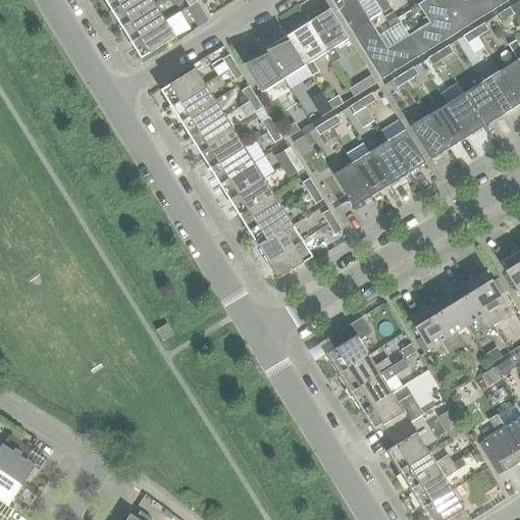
[(110,10),(127,0),(105,0),(111,9),(110,10)]
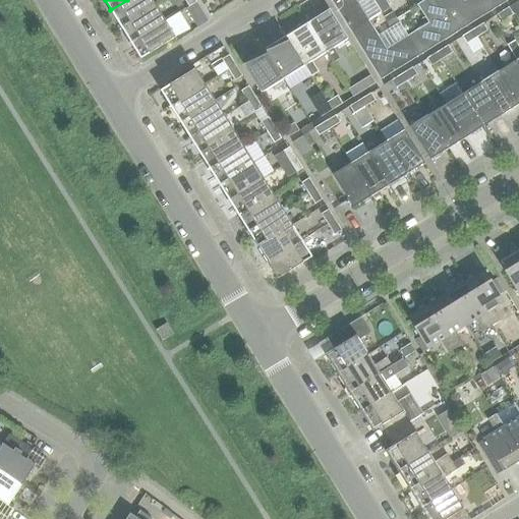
[(121,25),(156,3),(154,0),(127,0),(110,10),(111,11),(112,10),(121,25)]
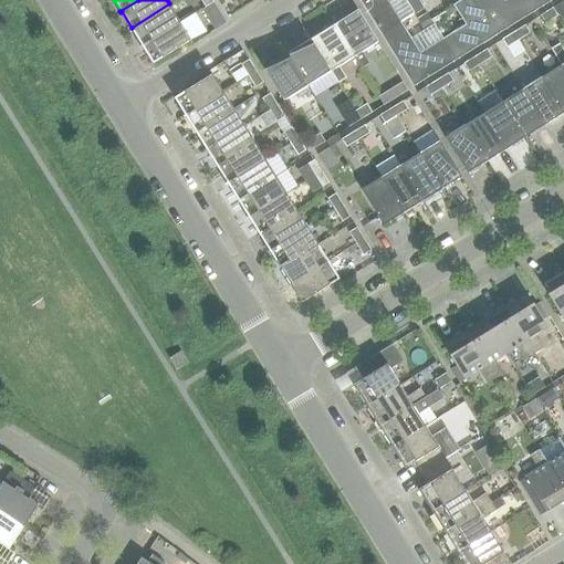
[(361,0),(382,33),(403,22),(387,0),(361,0)]
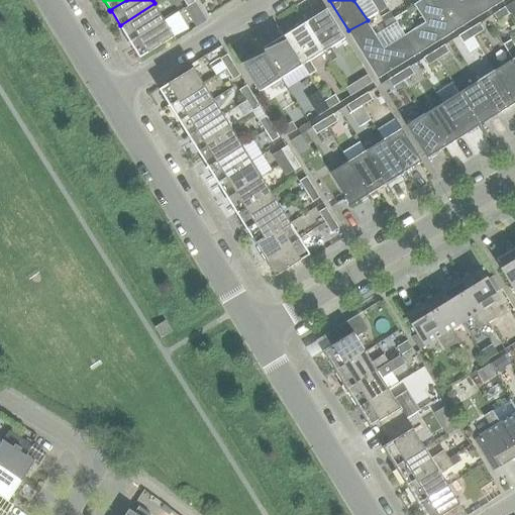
[(388,5),(384,0),(374,0),(380,10),(388,5)]
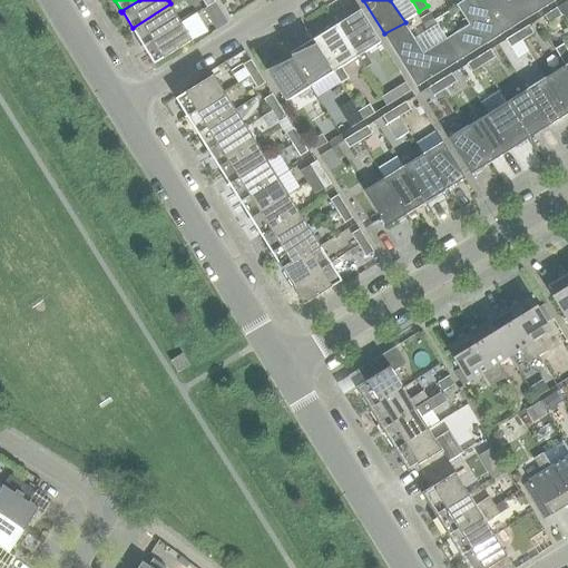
[(460,59),(502,32),(481,0),(462,0),(457,3),(469,22),(447,37),(460,59)]
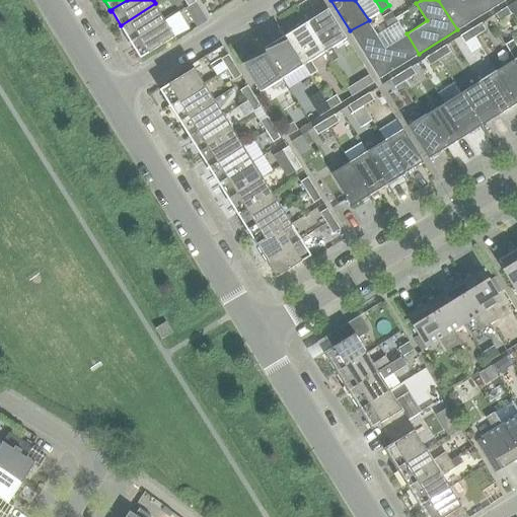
[(438,0),(457,29),(496,6),(492,0),(438,0)]
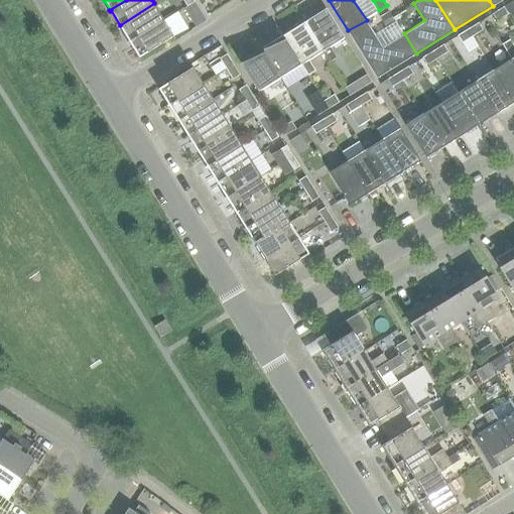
[(207,19),(195,1),(189,4),(185,7),(197,25),(207,19)]
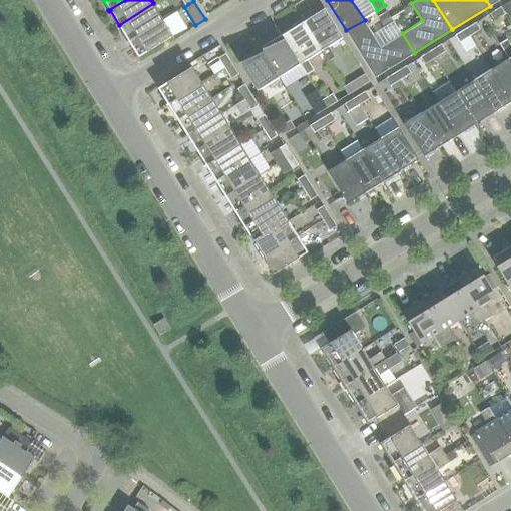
[(127,40),(127,41),(163,19),(153,3),(119,25),(128,39),(127,40)]
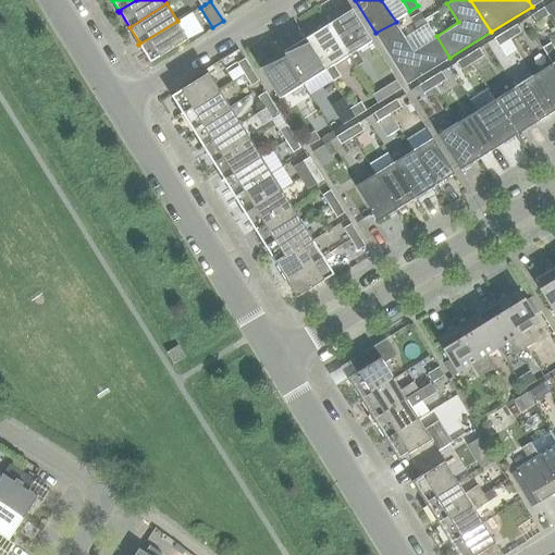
[(550,13),(545,7),(533,14),(539,21),(550,13)]
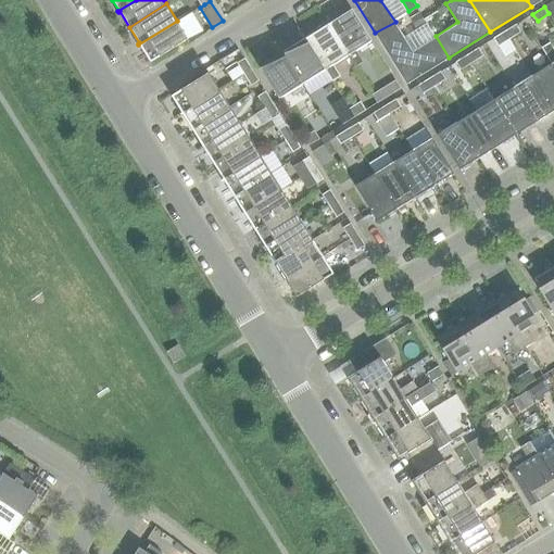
[(356,49),(372,39),(352,8),(328,23),(349,54),(354,64),(362,59),(356,49)]
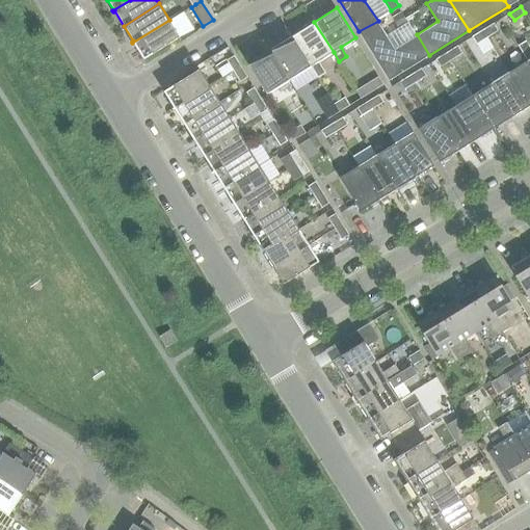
[(401,10),(393,17),(398,25),(407,20),(401,10)]
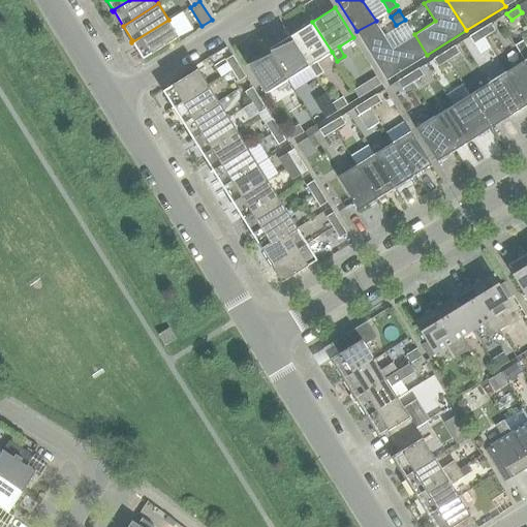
[(179,36),(168,20),(131,42),(132,42),(133,41),(144,58),(179,36)]
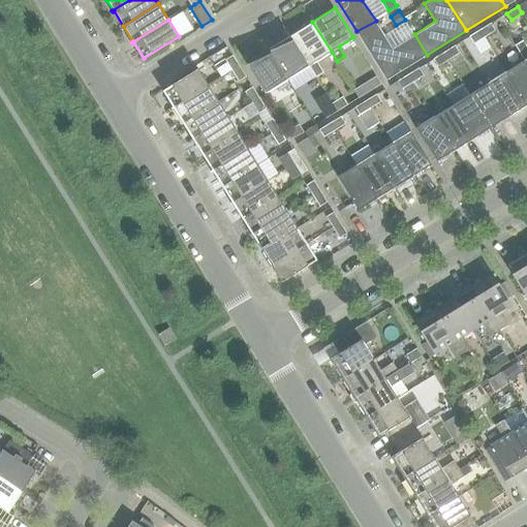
[(386,80),(427,55),(414,34),(394,48),(376,21),(357,31),(386,80)]
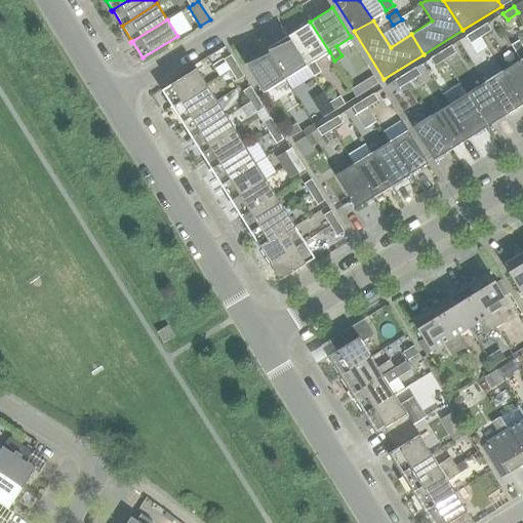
[(329,51),(310,22),(289,35),(308,65),(314,75),(321,70),(315,59),(329,51)]
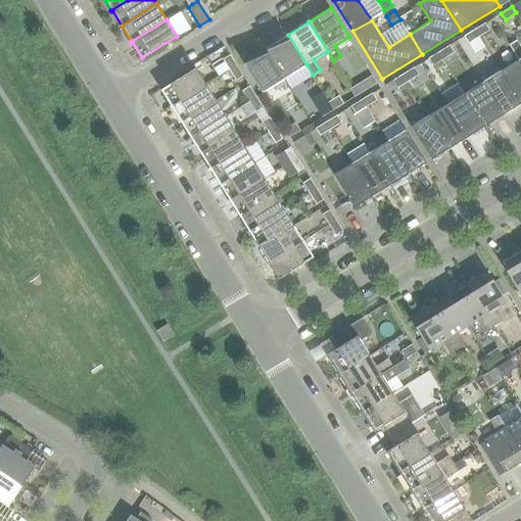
[(490,30),(486,22),(476,29),(480,36),(490,30)]
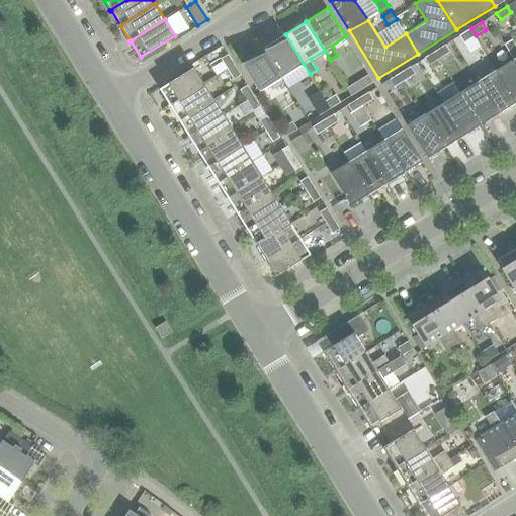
[(476,35),(471,28),(461,34),(465,41),(476,35)]
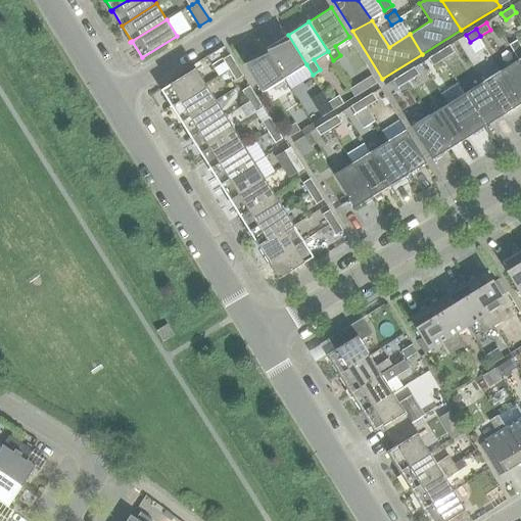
[(267,48),(285,78),(306,64),(288,35),(267,48)]
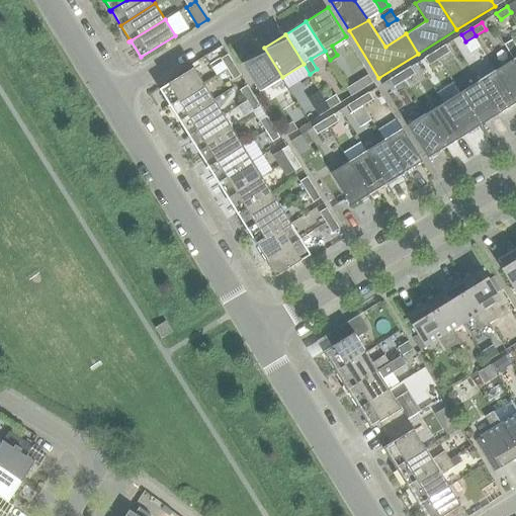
[(505,44),(514,59),(515,61),(515,45),(512,39),(505,44)]
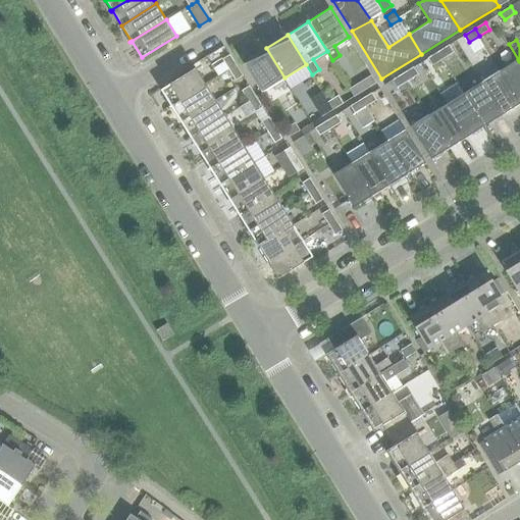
[(455,51),(451,44),(439,51),(445,58),(455,51)]
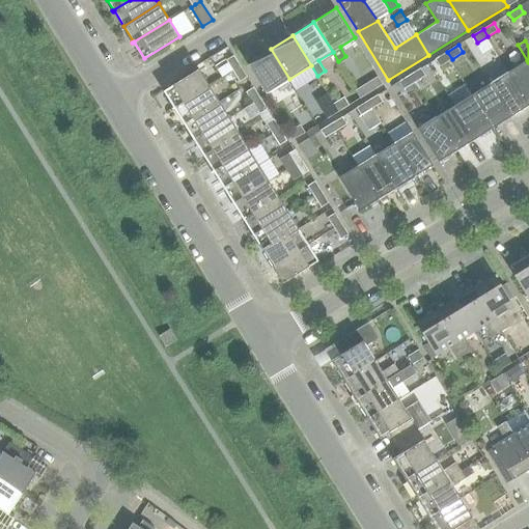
[(267,92),(289,79),(271,49),(248,62),(267,92)]
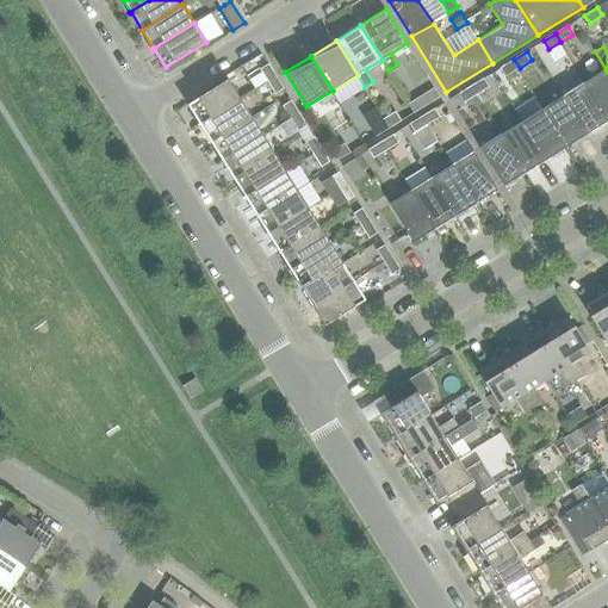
[(520,68),(514,60),(502,67),(507,75),(520,68)]
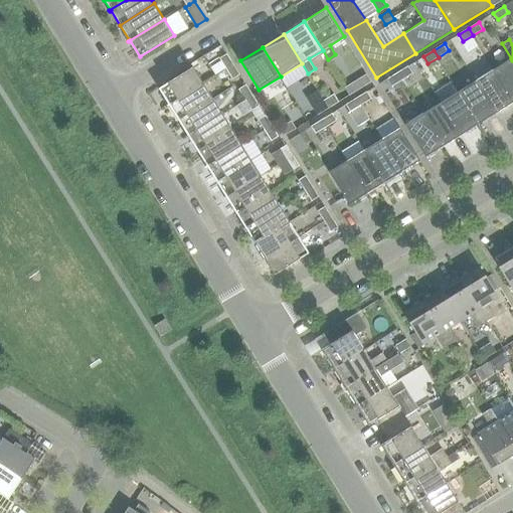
[(226,68),(233,63),(226,53),(219,57),(226,68)]
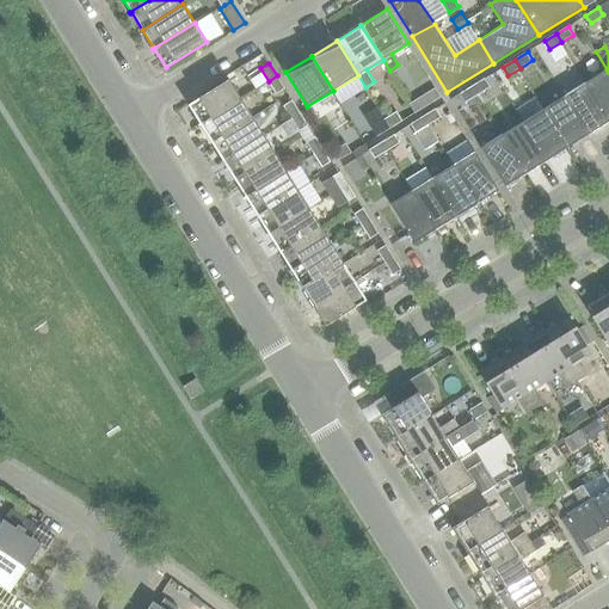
[(585,81),(608,118),(608,72),(607,69),(585,81)]
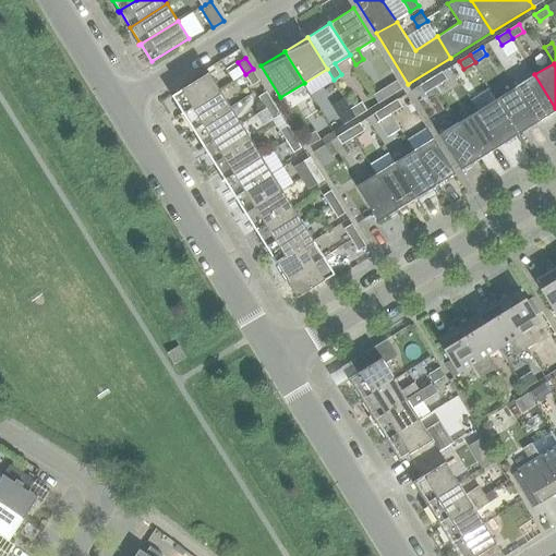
[(260,80),(253,69),(245,74),(253,85),(260,80)]
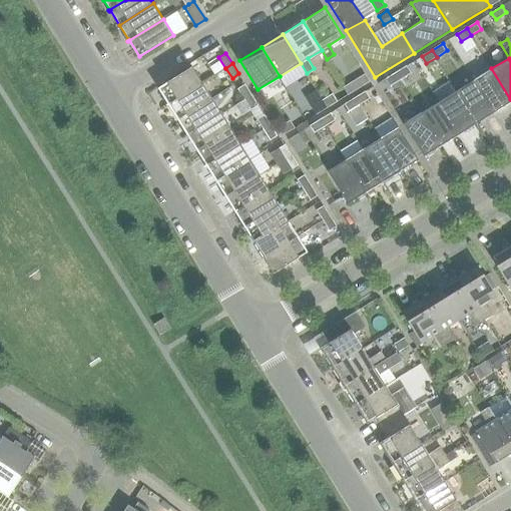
[(167,103),(167,104),(202,81),(193,65),(159,87),(168,102),(167,103)]
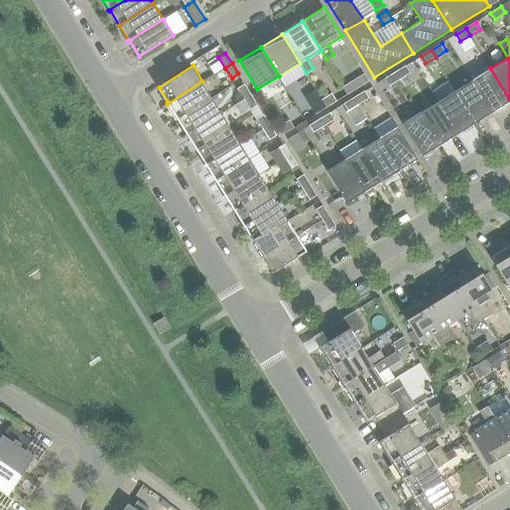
[(411,71),(407,65),(397,72),(401,78),(411,71)]
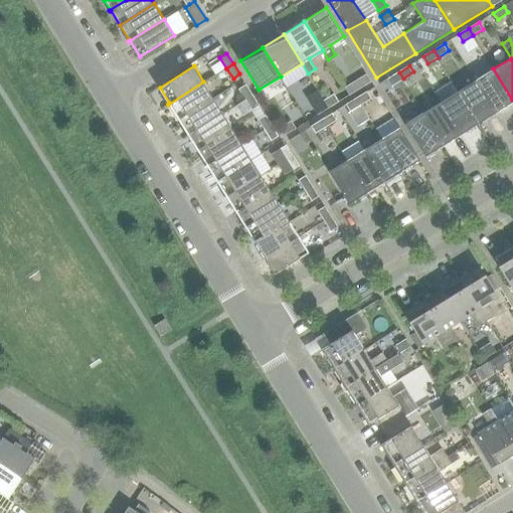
[(476,79),(496,112),(512,103),(512,100),(493,68),(476,79)]
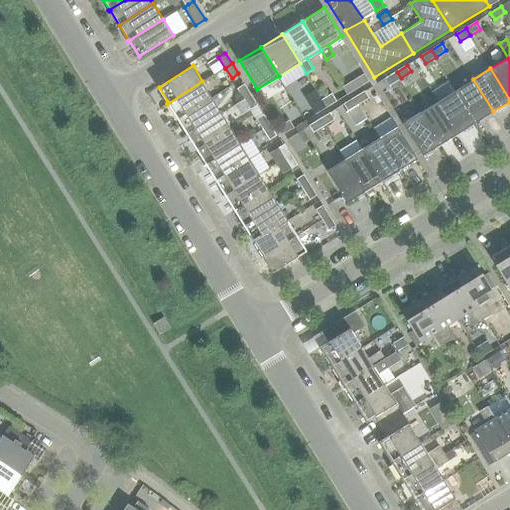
[(369,80),(364,72),(343,86),(348,93),(369,80)]
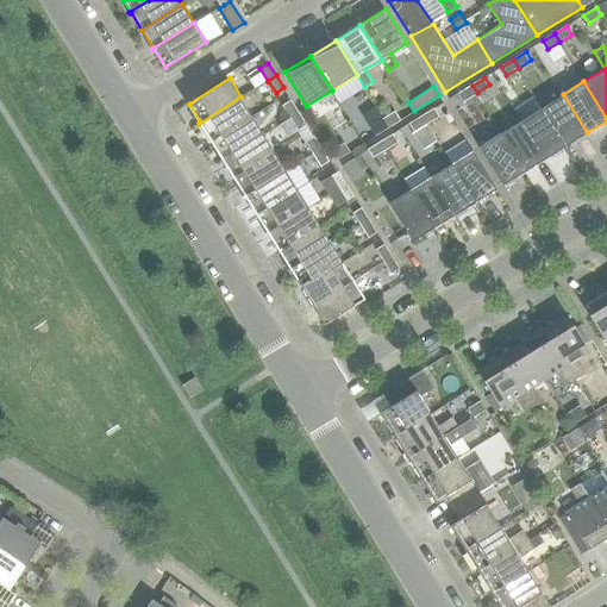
[(477,93),(473,86),(461,93),(465,101),(477,93)]
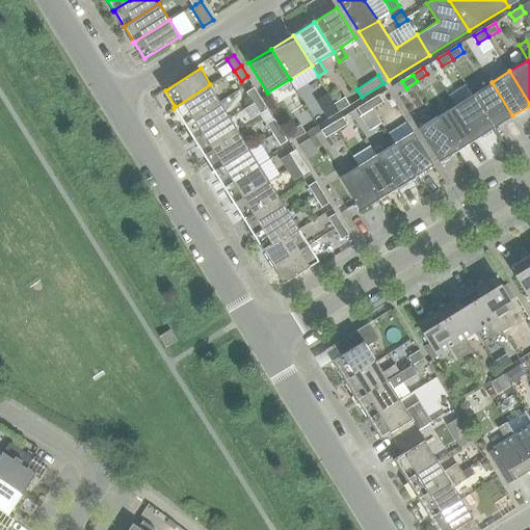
[(402,81),(394,86),(398,94),(406,88),(402,81)]
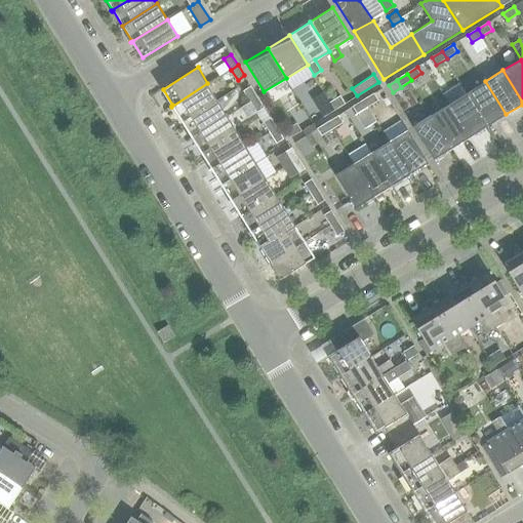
[(468,92),(488,125),(506,114),(485,81),(468,92)]
